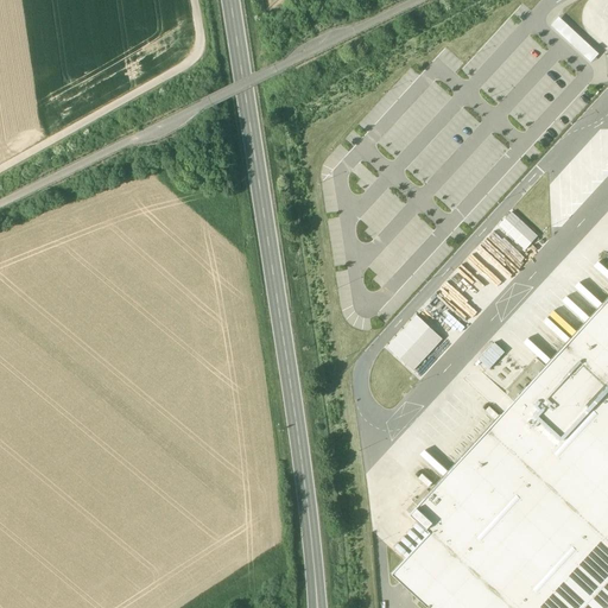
[(589,62),(599,52),(558,16),(549,25),(589,62)]
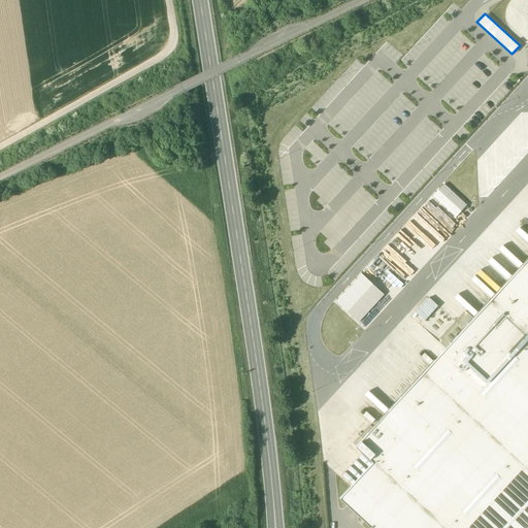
[(443,183),(431,195),(460,221),(472,208),(443,183)]
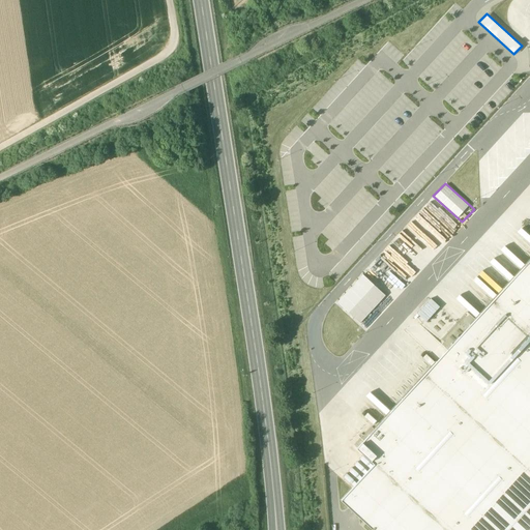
[(529,201),(523,195),(517,201),(529,213),(529,212),(529,201)]
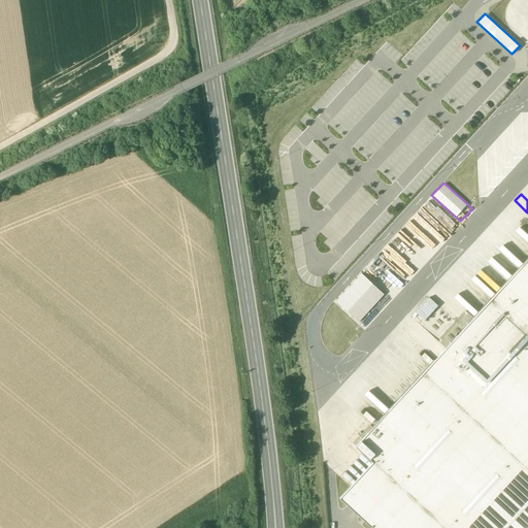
[(373,463),(340,498),(371,527),(527,527),(527,260),(356,447),(373,463)]
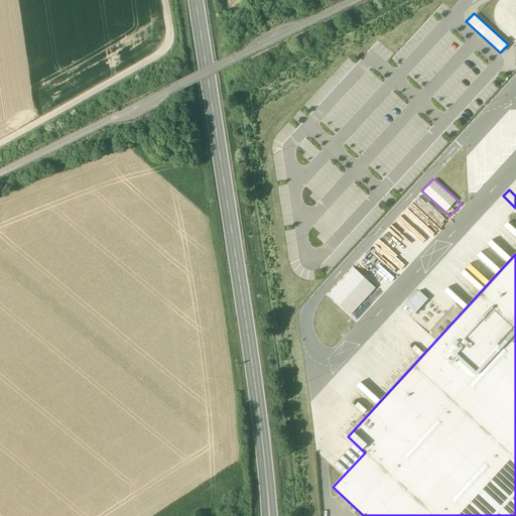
[(350,315),(375,287),(352,266),(327,294),(350,315)]
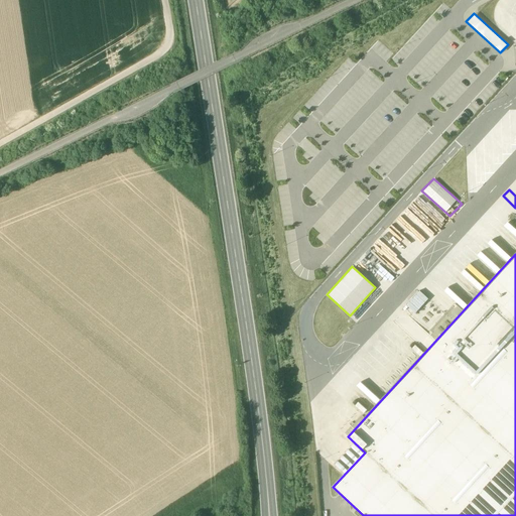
[(415,313),(429,297),(433,301),(438,295),(424,282),(405,303),(415,313)]
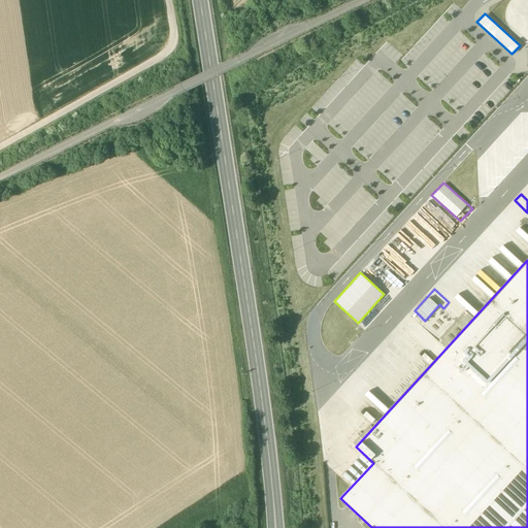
[(393,381),(384,391),(392,398),(402,388),(393,381)]
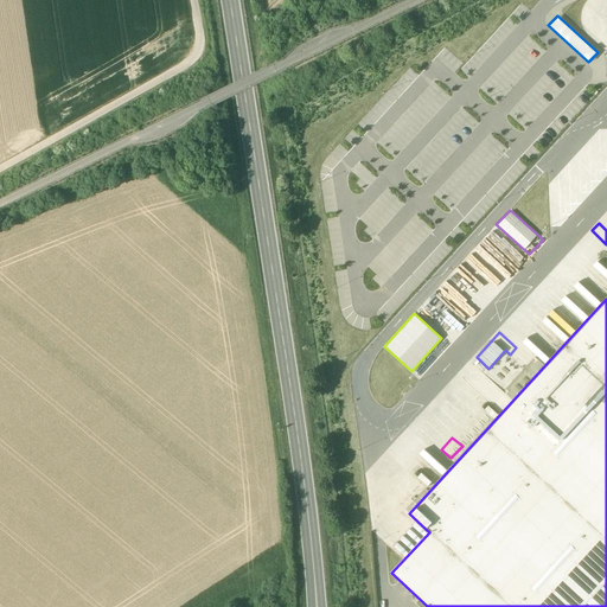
[(400,541),(408,547),(422,528),(414,522),(400,541)]
